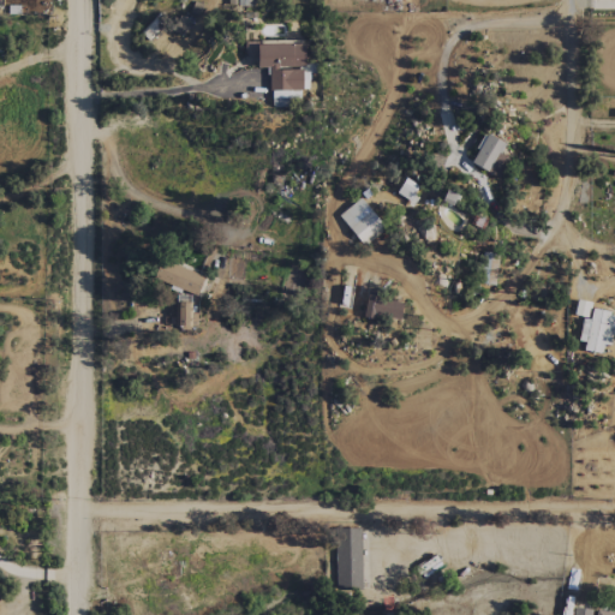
[(304,43),(256,45),(257,67),(270,67),(270,105),(302,105),(302,69),(304,69),(304,43)]
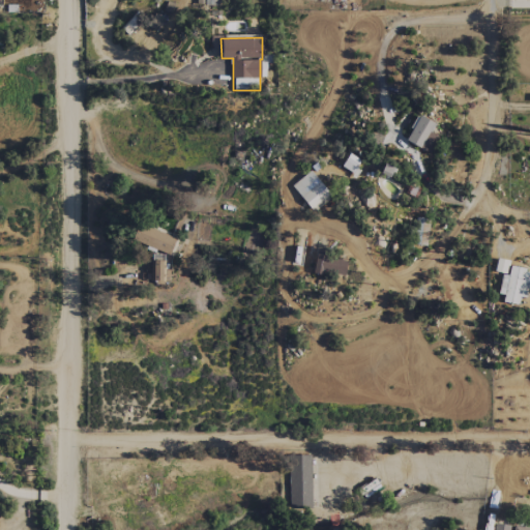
[(432,122),(416,116),(406,142),(421,148),(432,122)]
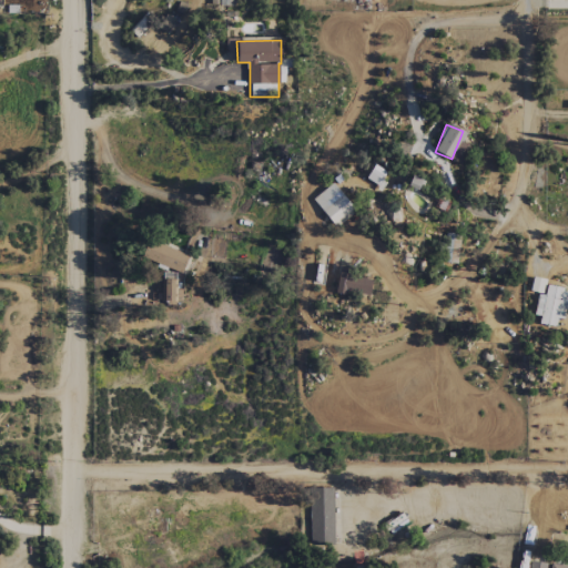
[(386,172),(373,165),(366,179),(379,185),(386,172)]
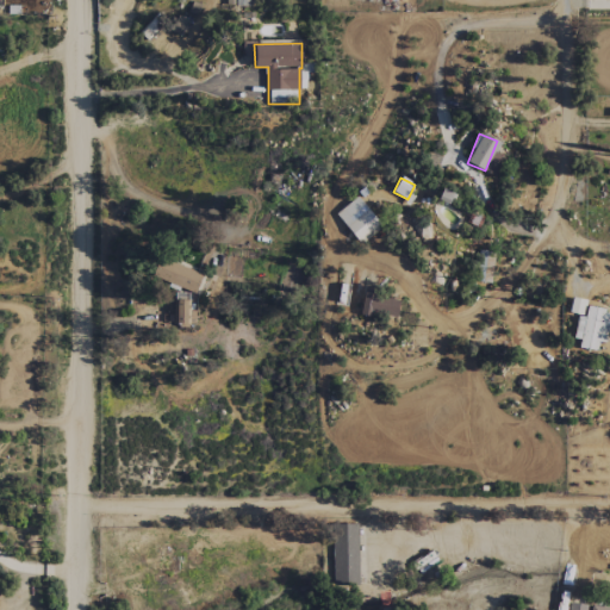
[(380,225),(355,197),(335,215),(360,243),(380,225)]
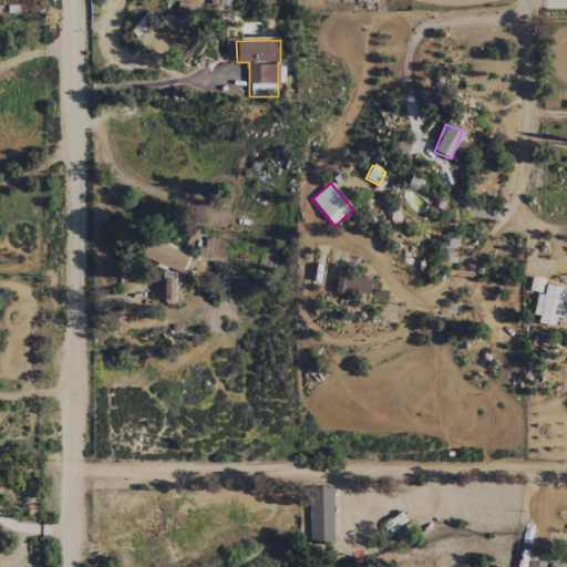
[(456,264),(459,234),(444,233),(441,261),(456,264)]
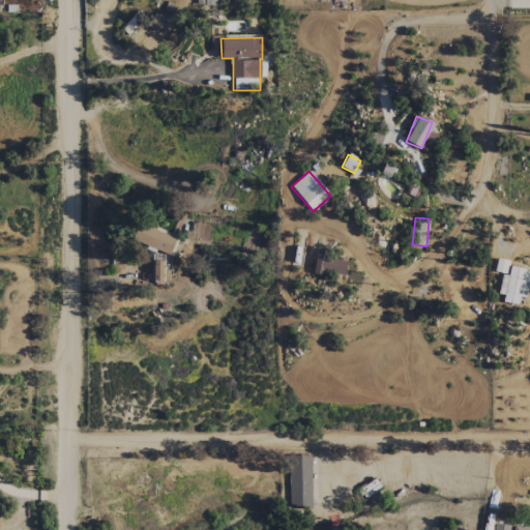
[(168,256),(175,240),(140,223),(131,239),(168,256)]
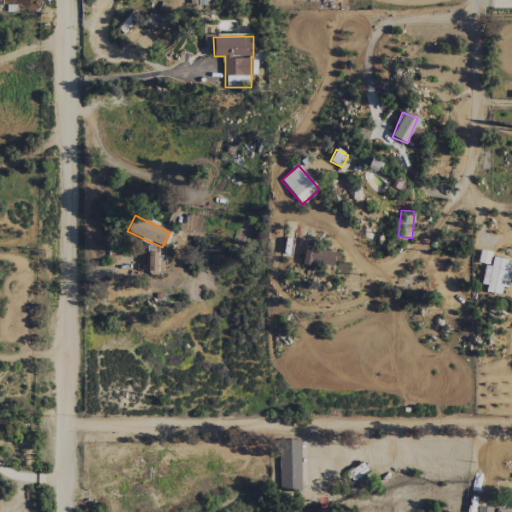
[(477,262),(488,265),(492,252),(480,249),(477,262)]
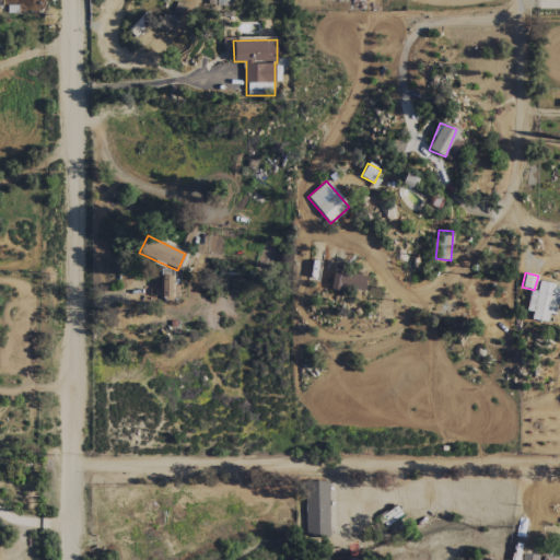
[(171,300),(174,277),(159,275),(155,298),(171,300)]
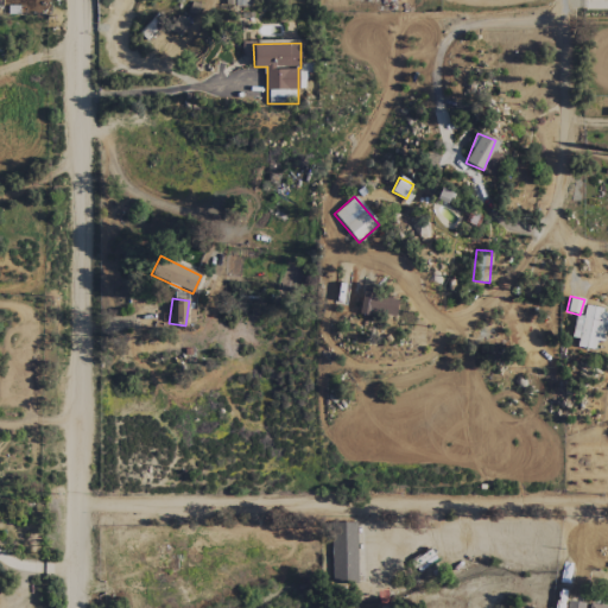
[(594,349),(595,341),(602,342),(607,310),(584,306),(582,316),(577,315),(571,347),(594,349)]
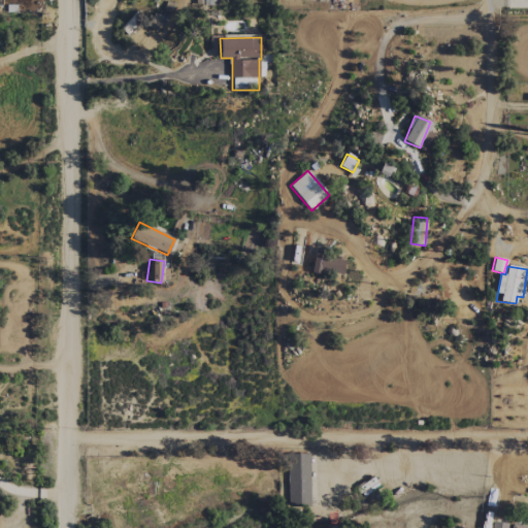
[(288,506),(310,506),(309,454),(287,454),(288,506)]
